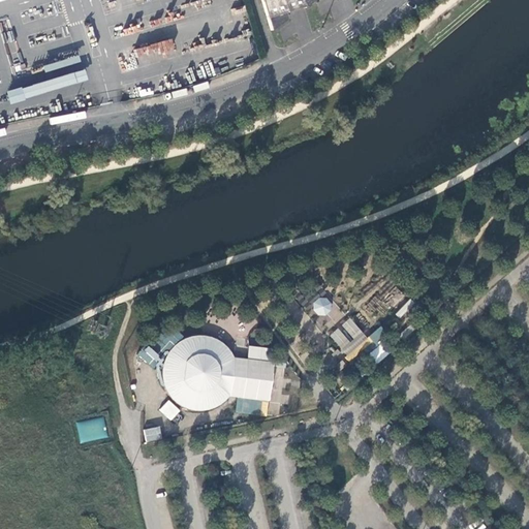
[(261,0),(271,30),(288,18),(286,12),(304,6),(313,0),(261,0)]
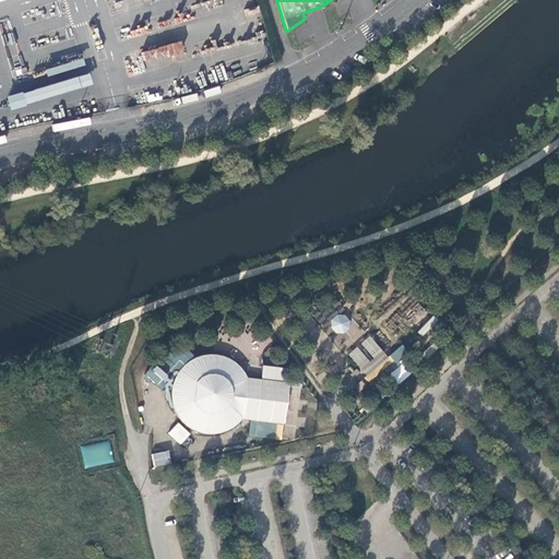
[(84,75),(49,84),(52,94),(86,85),(84,75)]
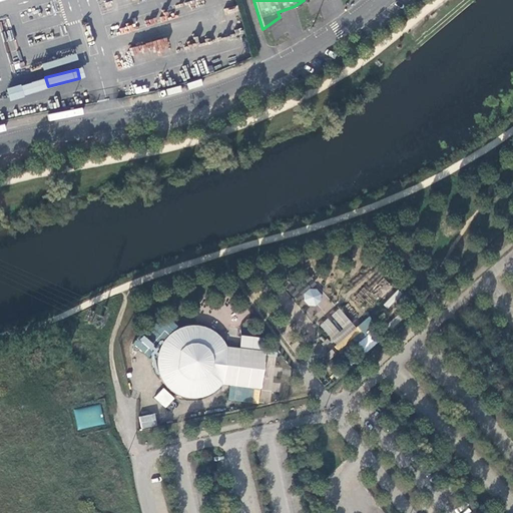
[(302,297),(312,307),(323,296),(313,286),(302,297)]
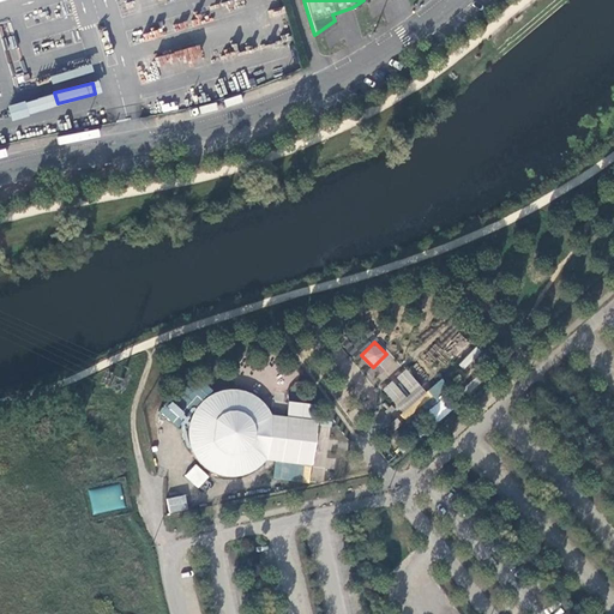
[(488,359),(477,348),(459,366),(470,377),(488,359)]
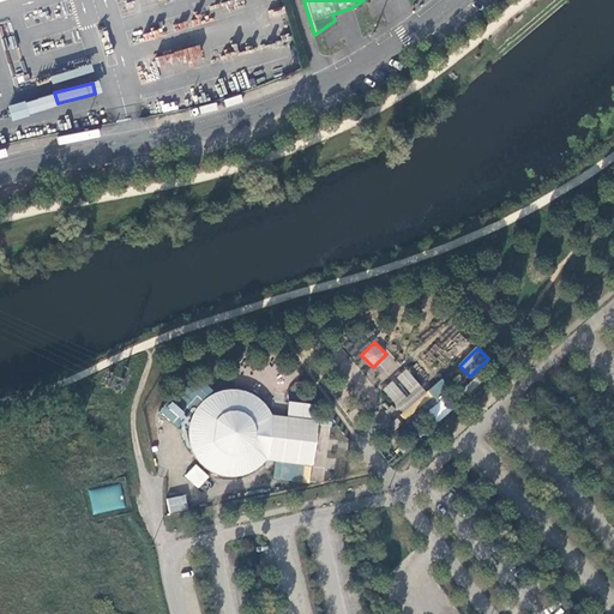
[(395,361),(386,361),(380,366),(379,374),(384,380),(393,381),(398,375),(399,367),(395,361)]
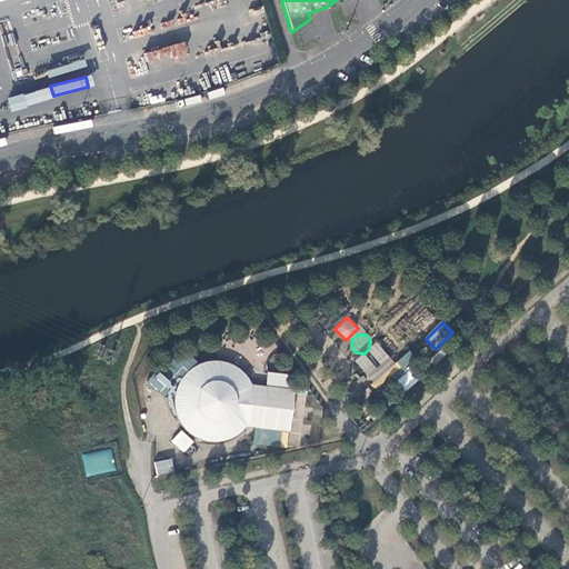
[(253,443),(289,448),(296,375),(268,372),(266,386),(253,383),(240,366),(197,361),(193,356),(185,355),(171,365),(170,376),(156,375),(149,379),(168,406),(168,405),(187,432),(181,432),(172,439),(181,453),(192,446),(193,440),(225,443),(249,426),(255,427),(253,443)]
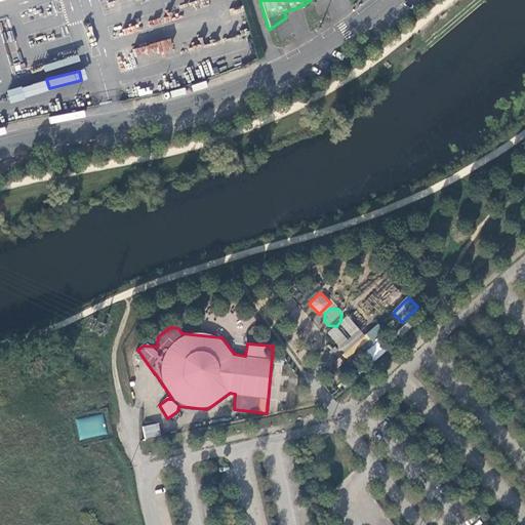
[(336,385),(341,391),(357,377),(352,371),(336,385)]
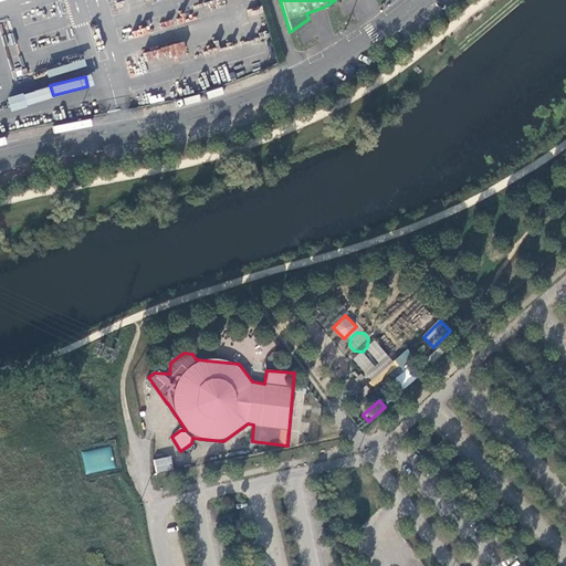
[(82,452),(86,473),(115,467),(109,446),(82,452)]
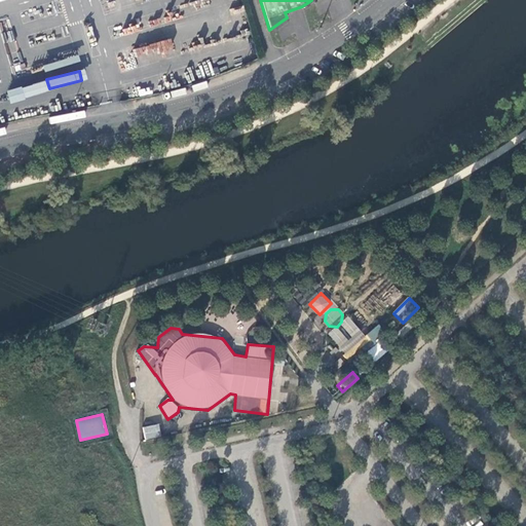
[(143,426),(144,439),(161,437),(159,424),(143,426)]
